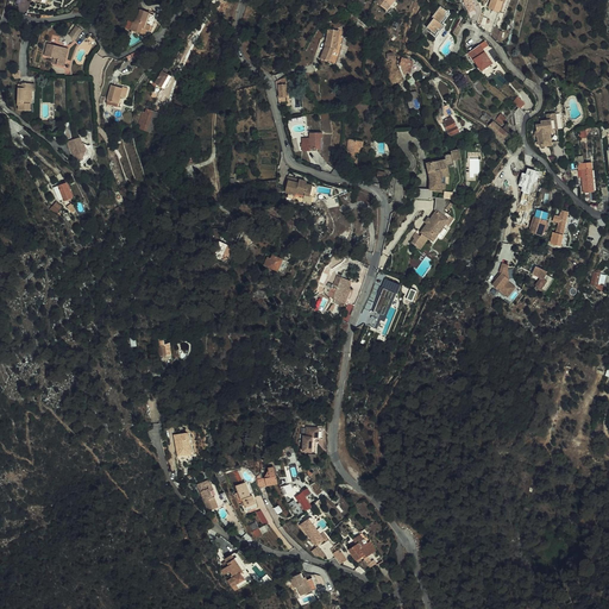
[(464,0),(464,1),(470,16),(476,13),(477,12),(472,0),(464,0)]
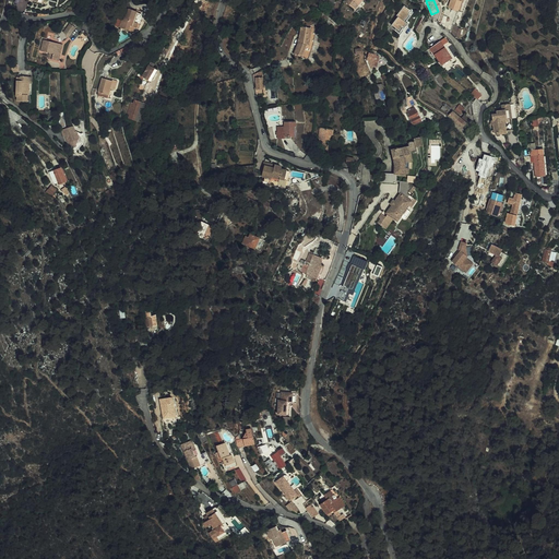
[(451,0),(449,8),(452,9),(449,16),(455,19),(459,11),(464,13),(467,0),(451,0)]
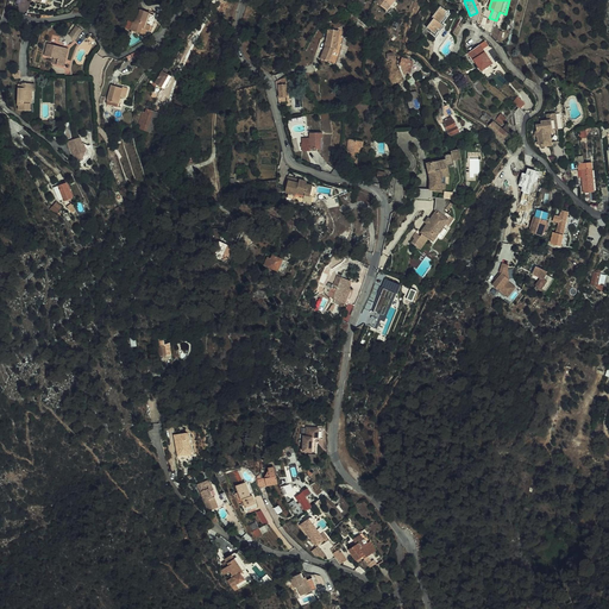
[(433,18),(426,26),(427,27),(429,30),(427,32),(434,38),(440,30),(439,29),(443,24),(440,22),(446,14),(444,13),(446,10),(440,5),(432,17),(433,18)]
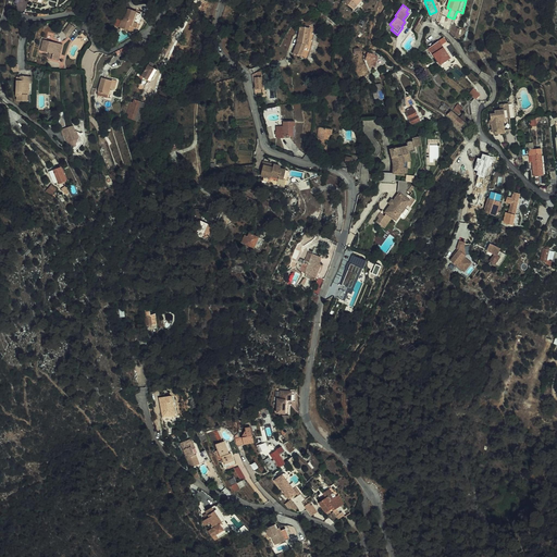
[(134,9),(127,7),(127,8),(126,10),(124,9),(119,25),(128,28),(130,23),(138,26),(144,10),(135,7),(134,9)]
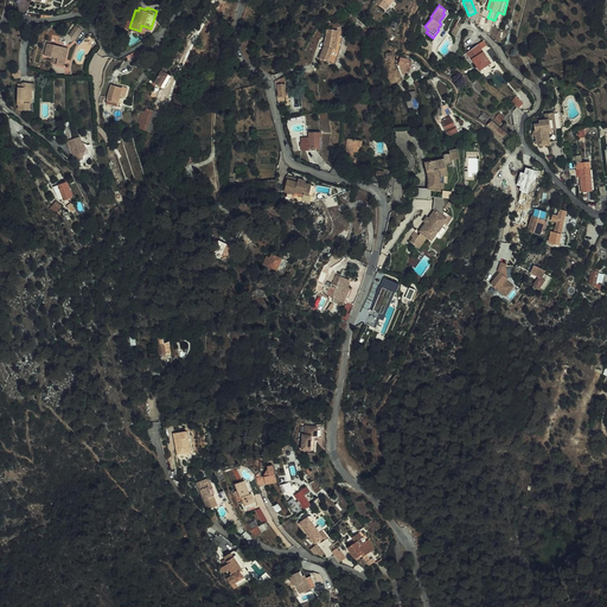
[(606,30),(600,21),(595,24),(601,32),(606,30)]
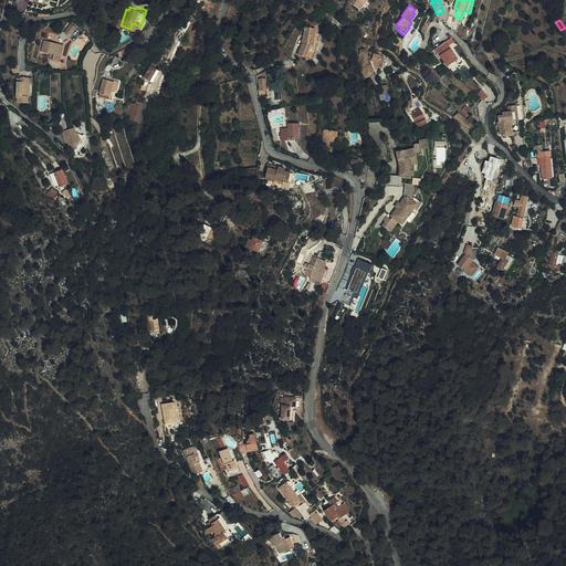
[(316,35),(317,33),(320,31),(321,24),(305,22),(303,35),(304,35),(303,39),(302,39),(297,51),(308,55),(308,53),(311,46),(313,41),(314,39),(315,38),(316,35)]
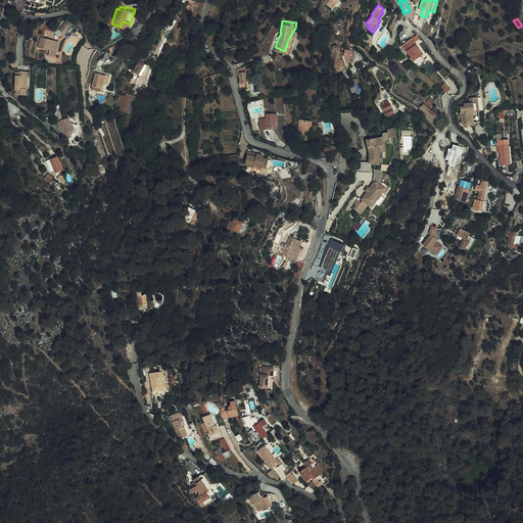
[(64,33),(70,26),(65,21),(59,30),(61,32),(62,31),(64,33)]
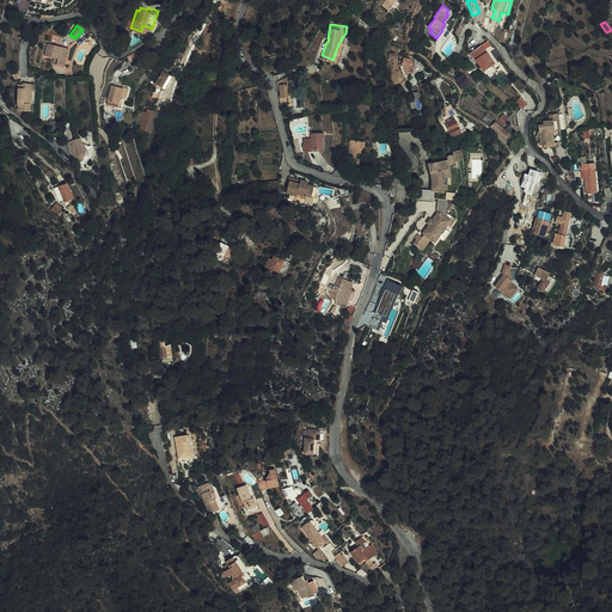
[(502,28),(497,25),(494,36),(503,42),(507,32),(506,32),(505,31),(503,30),(502,29),(502,28)]
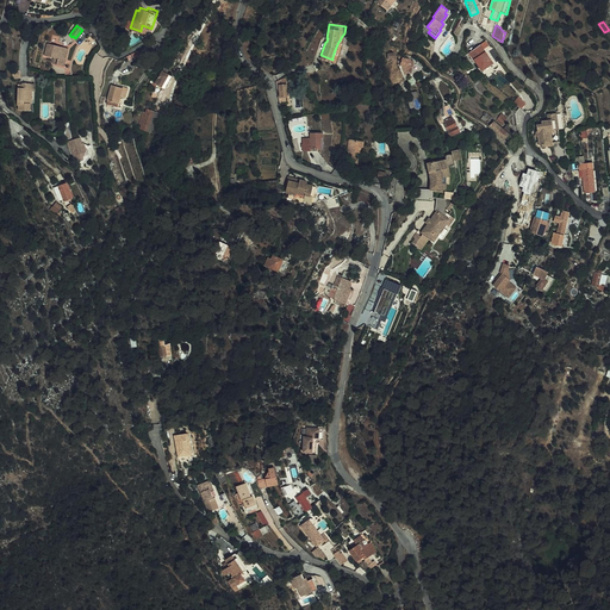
[(343,44),(344,33),(342,36),(341,38),(340,41),(338,42),(337,44),(335,50),(332,57),(332,60),(337,61),(343,44)]
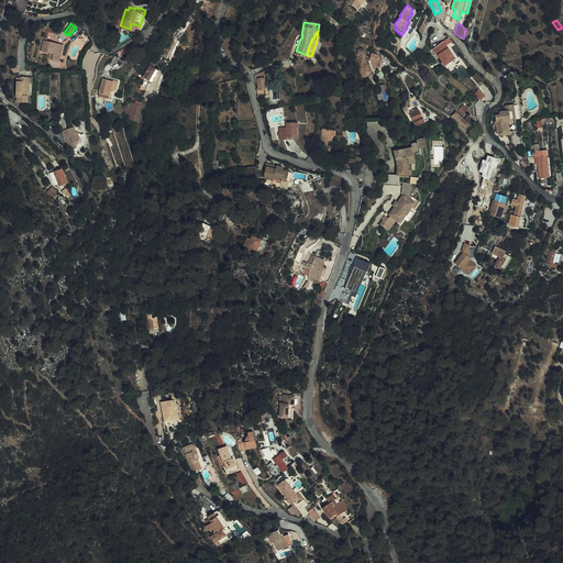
[(59,61),(63,43),(43,40),(41,51),(54,53),(53,59),(59,61)]
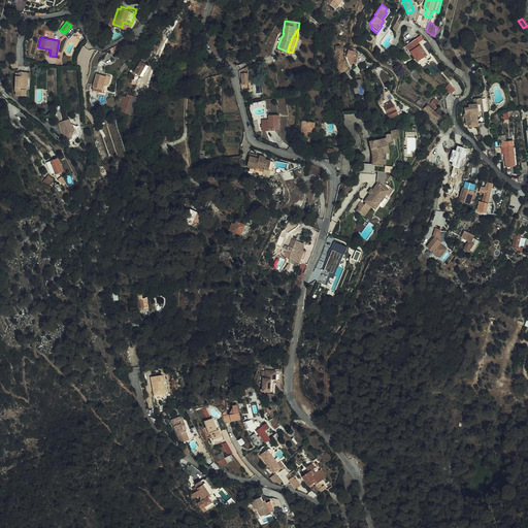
[(418,42),(415,39),(404,46),(406,50),(407,48),(418,61),(424,57),(423,55),(421,52),(423,50),(418,42)]
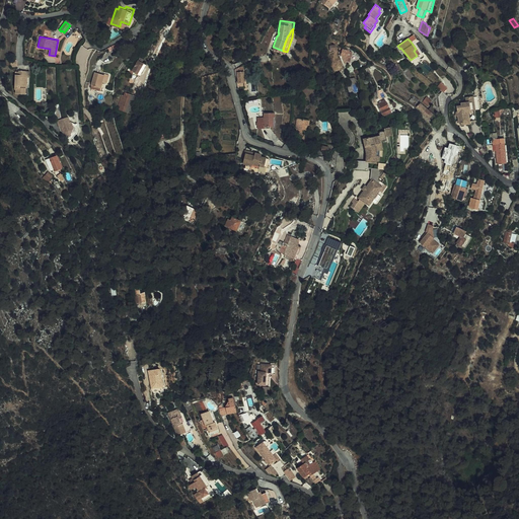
[(129,69),(127,73),(131,75),(132,72),(141,76),(147,65),(143,62),(144,59),(139,56),(131,70),(129,69)]
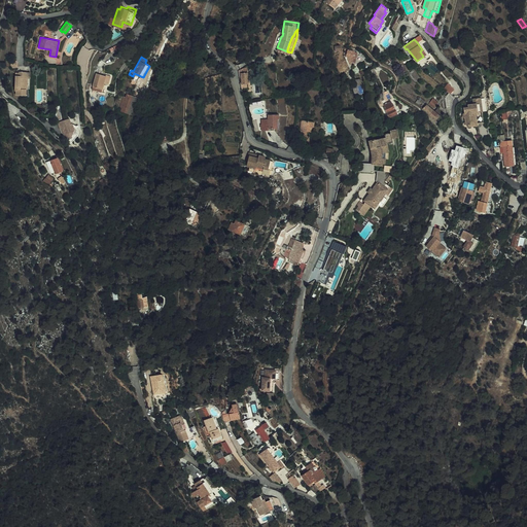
[(14,90),(14,95),(27,96),(27,88),(26,88),(26,77),(25,77),(26,71),(20,70),(20,72),(19,75),(14,74),(13,90),(14,90)]
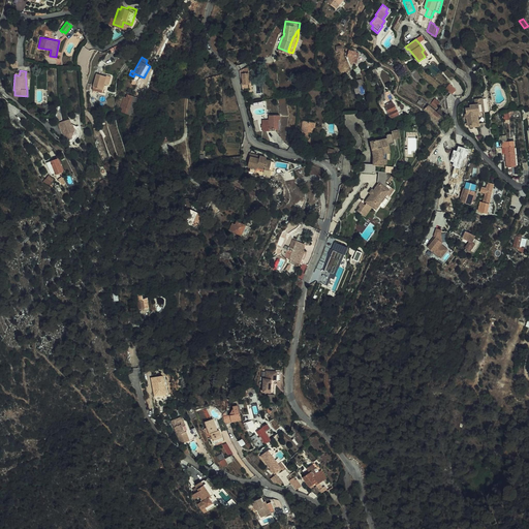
[(95,73),(93,86),(101,88),(102,83),(105,84),(107,84),(111,74),(105,73),(104,75),(95,73)]
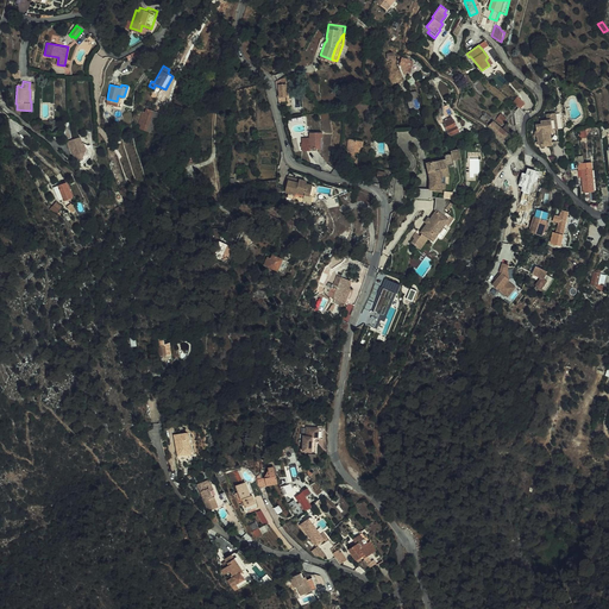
[(513,102),(519,107),(521,108),(525,104),(518,98),(513,102)]
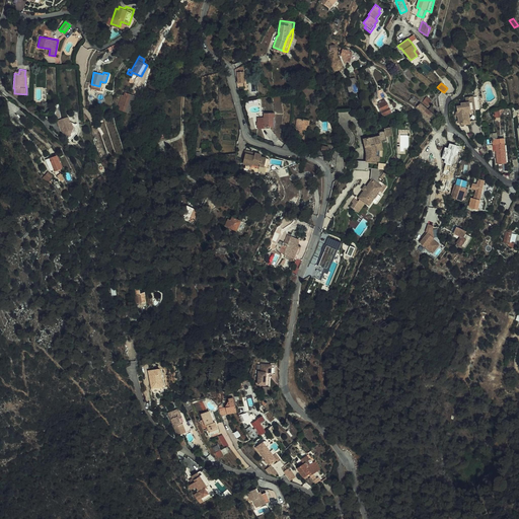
[(119,109),(126,110),(130,93),(125,91),(124,94),(121,93),(118,105),(120,105),(119,109)]
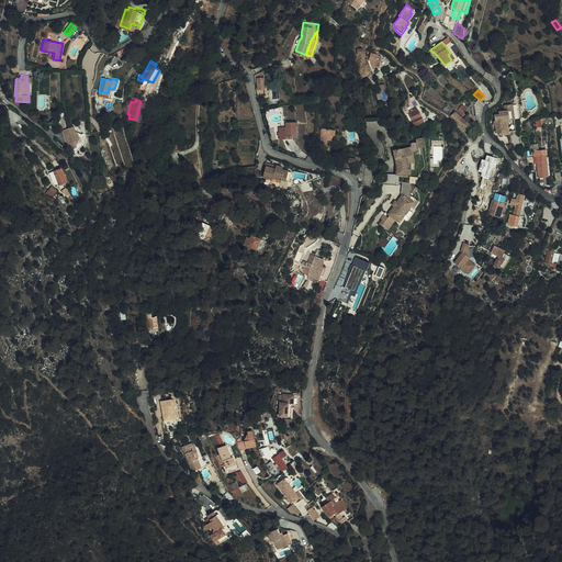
[(475,116),(482,116),(482,111),(485,104),(481,100),(479,99),(474,105),(475,116)]
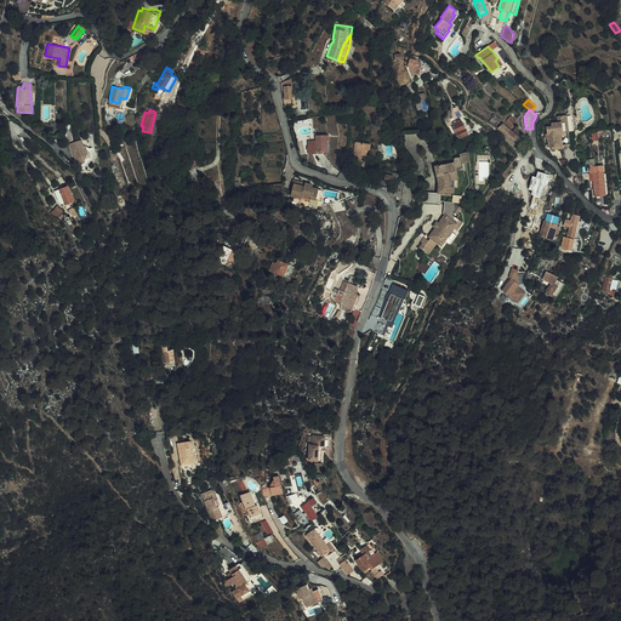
[(160,113),(155,112),(151,132),(155,135),(160,113)]
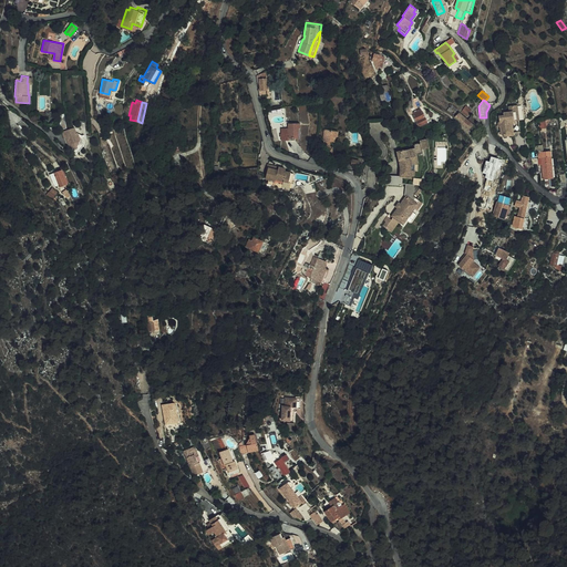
[(509,148),(516,148),(514,133),(513,122),(519,121),(527,120),(525,105),(509,107),(511,113),(504,114),(505,117),(500,117),(501,123),(500,123),(500,124),(498,125),(500,126),(500,127),(501,129),(502,129),(503,136),(501,136),(503,138),(505,144),(509,147),(509,148)]
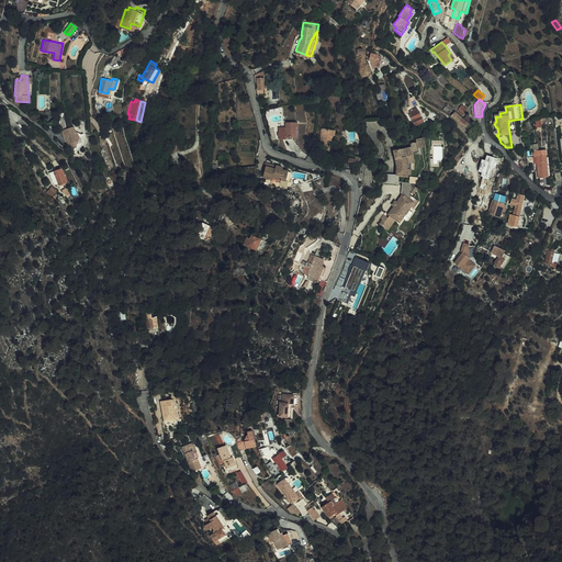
[(463,115),(467,110),(462,105),(458,111),(463,115)]
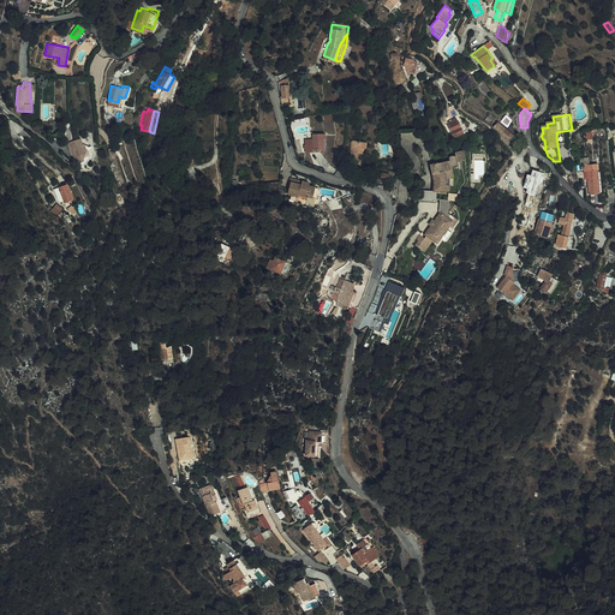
[(460,131),(454,119),(446,124),(451,136),(460,131)]
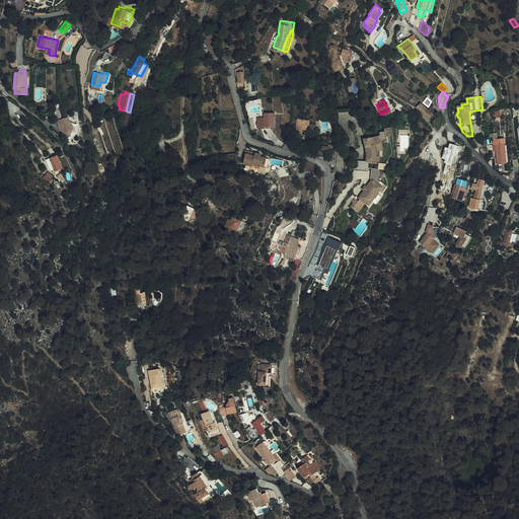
[(429,119),(434,115),(428,109),(421,103),(417,107),(422,113),(427,118),(429,119)]
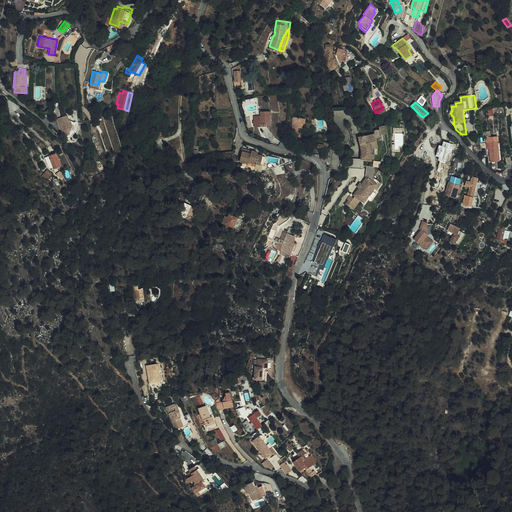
[(425,104),(422,108),(428,113),(431,110),(425,104)]
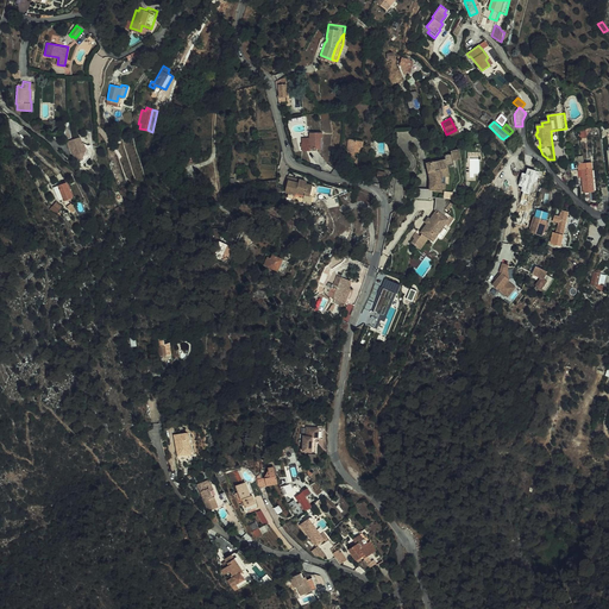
[(322,136),(321,130),(308,131),(309,137),(309,148),(314,146),(320,146),(320,136),(322,136)]
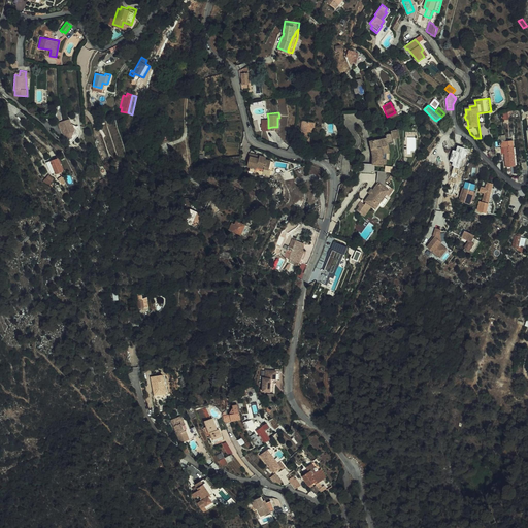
[(304,130),(309,131),(309,125),(310,119),(300,118),(298,130),(300,130),(299,138),(307,139),(308,134),(304,134),(304,130)]
